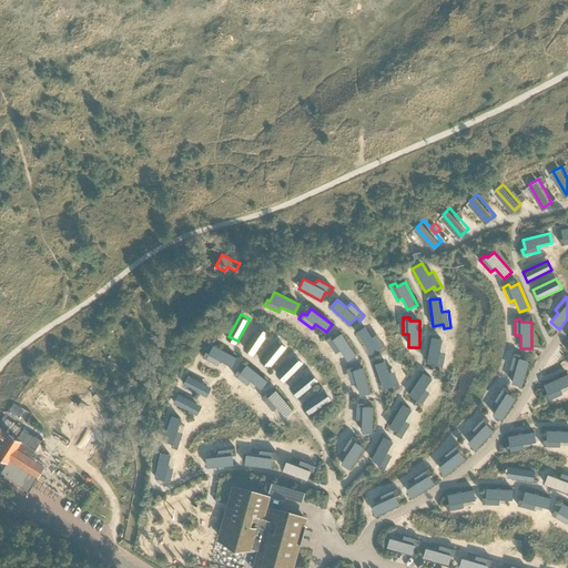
[(270,331),(261,325),(245,347),(254,353),(270,331)]
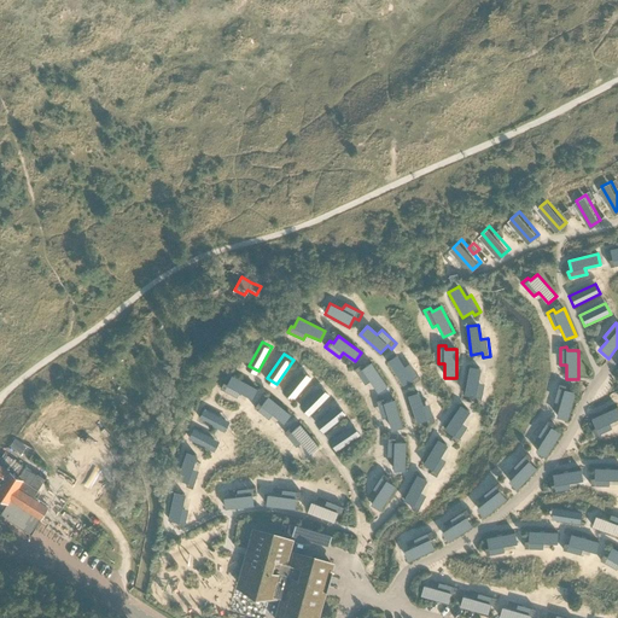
[(404,367),(397,356),(388,362),(403,385),(412,380),(415,384),(421,380),(410,363),(404,367)]
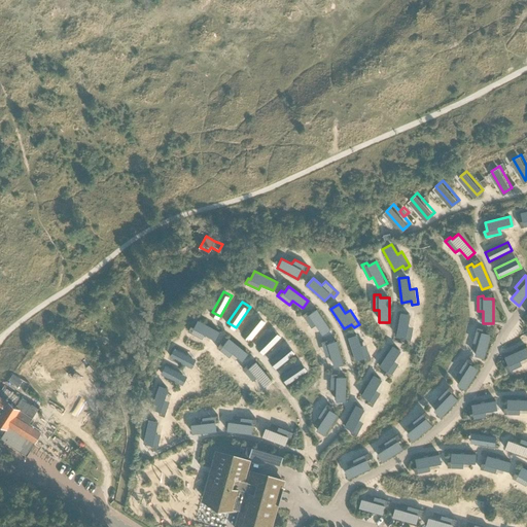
[(330,329),(316,309),(310,314),(308,312),(303,315),(311,327),(315,324),(322,335),(330,329)]
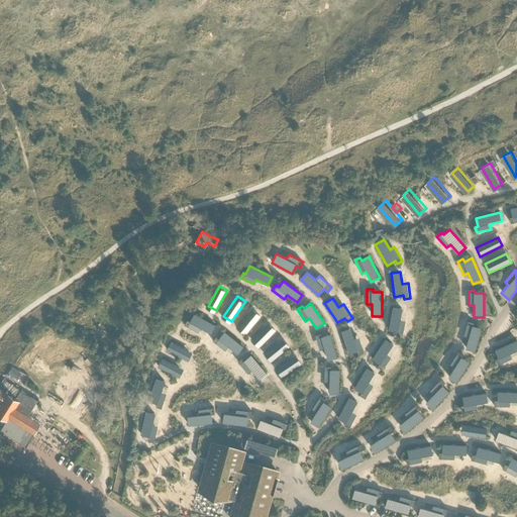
[(400,320),(403,308),(393,306),(389,330),(397,332),(397,335),(403,336),(406,321),(400,320)]
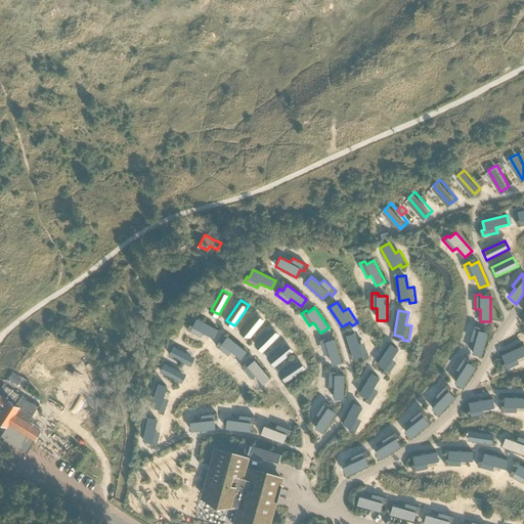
[(265,318),(257,312),(242,332),(249,338),(265,318)]
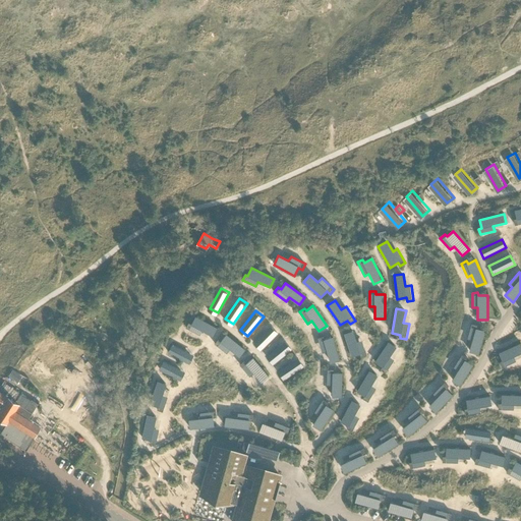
[(219,325),(197,314),(193,322),(190,321),(187,326),(200,333),(204,328),(215,334),(219,325)]
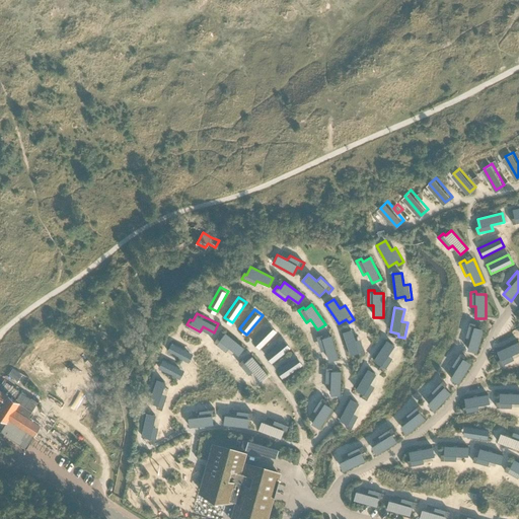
[(278,330),(271,323),(254,341),(261,347),(278,330)]
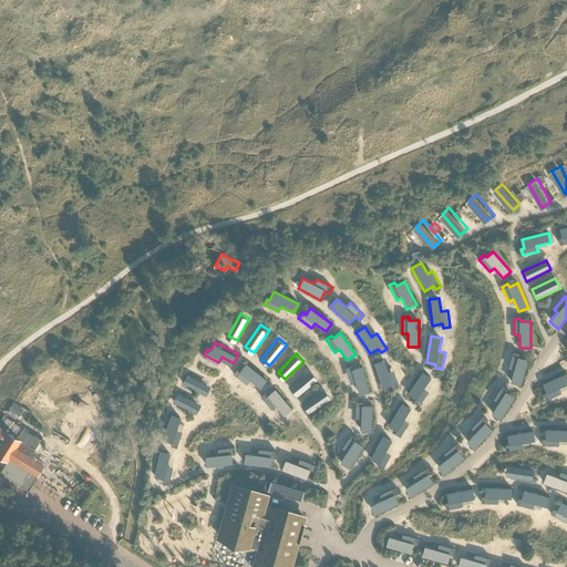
[(522,387),(528,361),(518,359),(519,356),(514,353),(509,369),(515,371),(512,383),(522,387)]
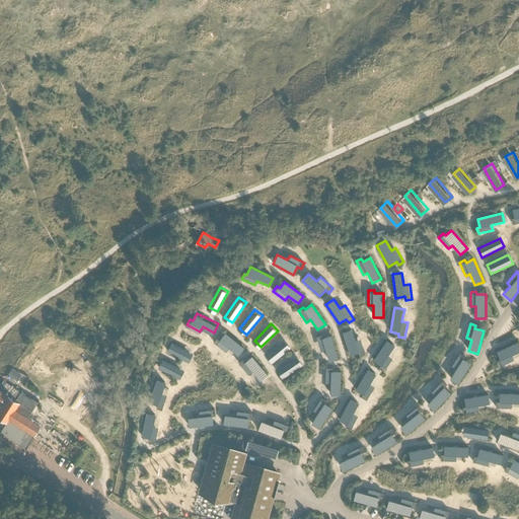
[(353,329),(343,332),(350,355),(358,353),(359,356),(365,354),(360,339),(356,341),(353,329)]
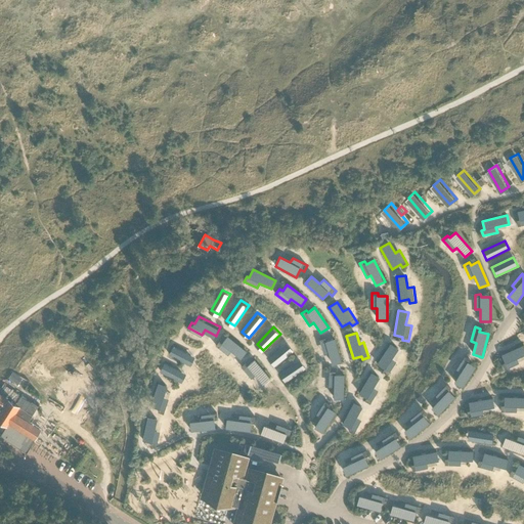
[(248,349),(229,335),(224,341),(221,339),(217,344),(229,353),(232,349),(243,356),(248,349)]
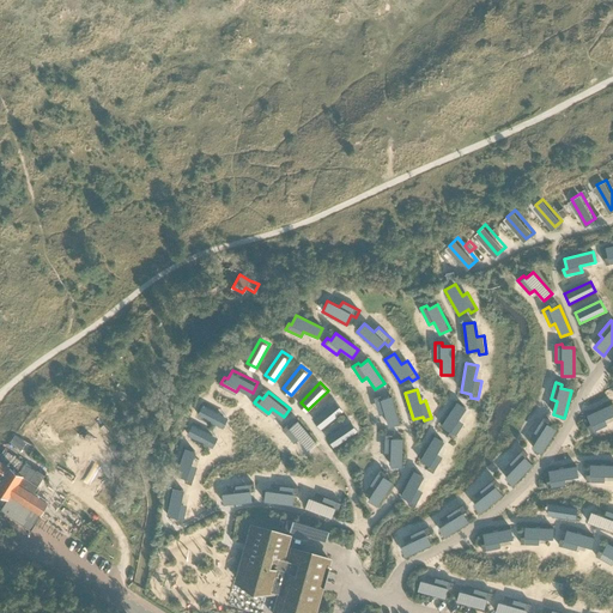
[(400,424),(392,396),(382,400),(381,396),(374,399),(380,417),(384,414),(389,428),(400,424)]
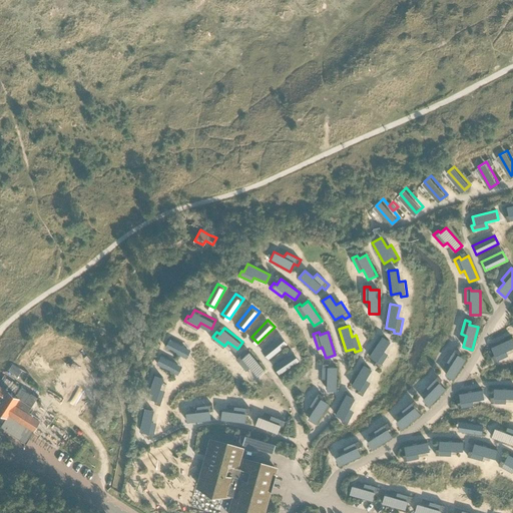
[(283,335),(265,350),(271,357),(289,343),(283,335)]
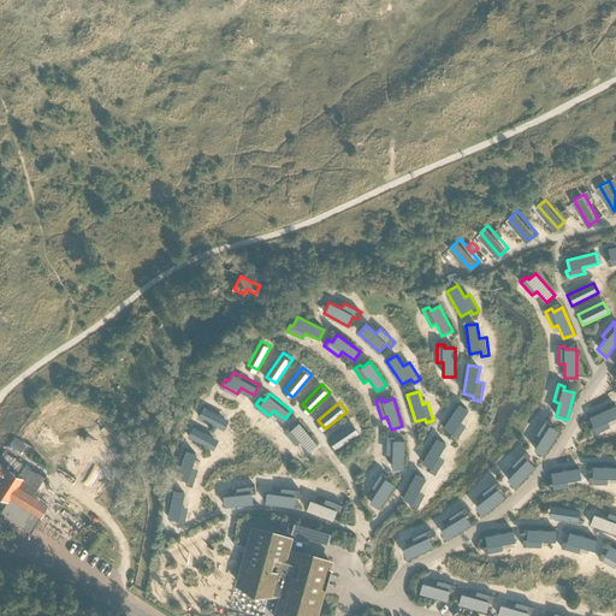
[(232,418),(206,404),(200,415),(226,428),(232,418)]
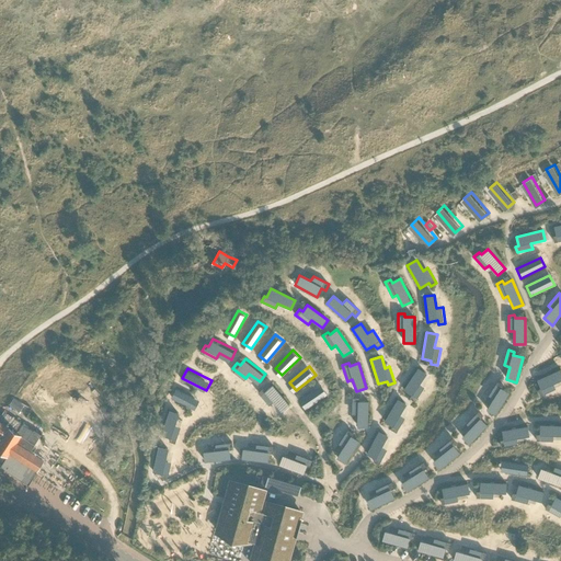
[(420,386),(427,375),(419,369),(403,391),(412,397),(410,400),(415,403),(425,389),(420,386)]
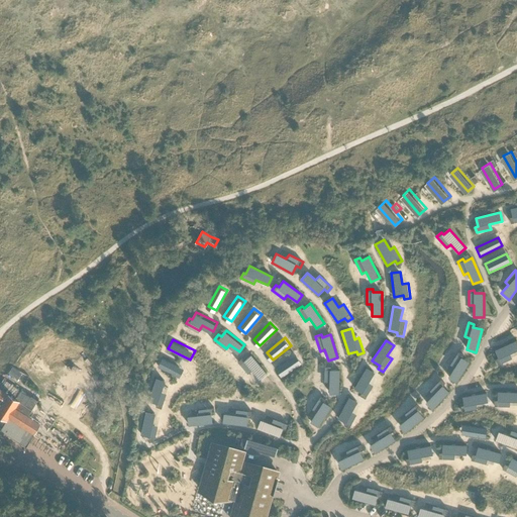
[(516,342),(516,340),(494,351),(498,359),(495,360),(498,366),(511,359),(509,354),(516,350),(516,342)]
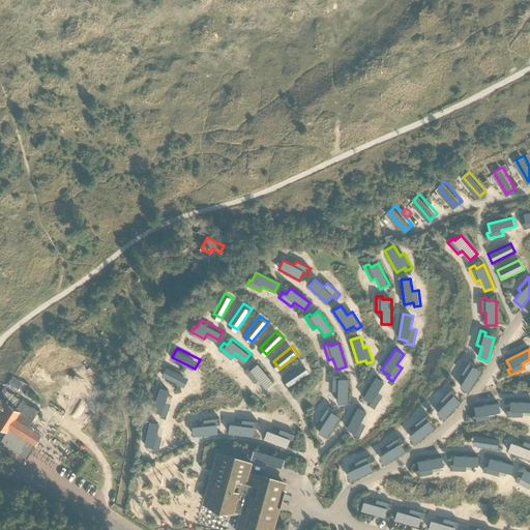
[(469,392),(481,372),(473,366),(474,363),(470,360),(462,375),(466,377),(460,387),(469,392)]
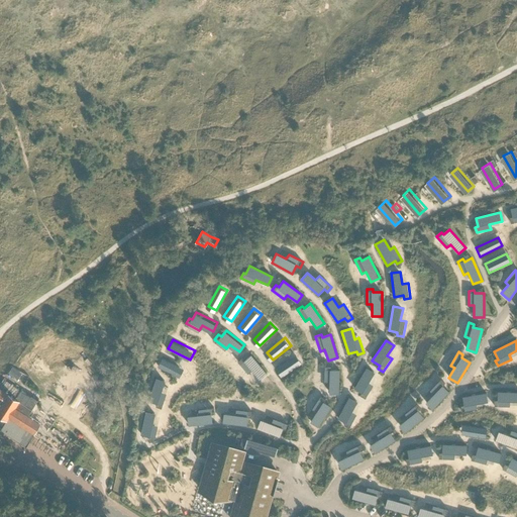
[(268,372),(252,352),(246,357),(244,355),(239,360),(249,371),(253,368),(262,377),(268,372)]
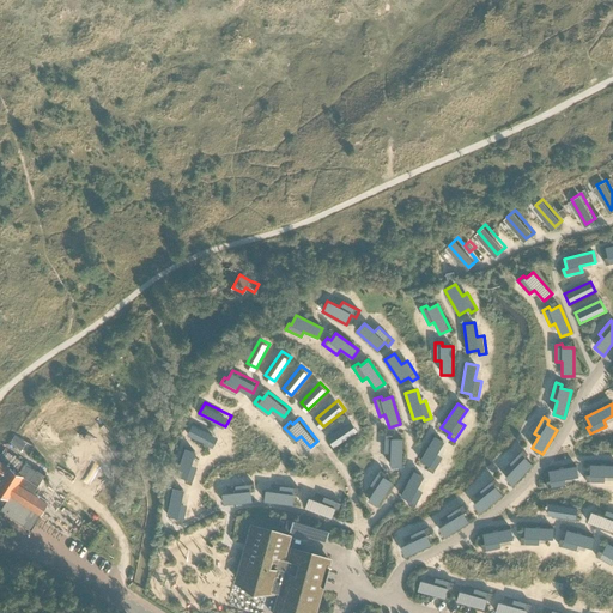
[(352,419),(329,436),(335,444),(358,429),(352,419)]
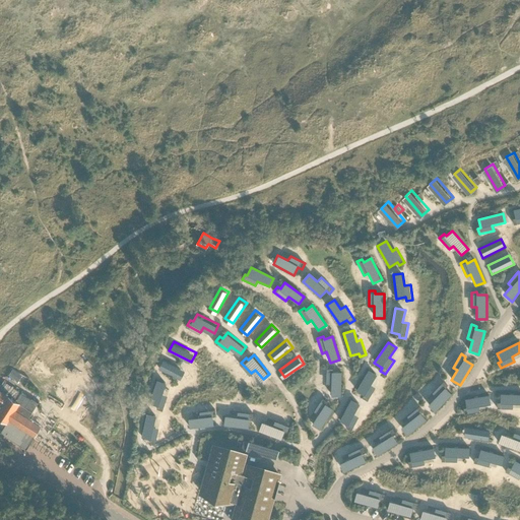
[(187,370),(165,359),(159,368),(182,379),(187,370)]
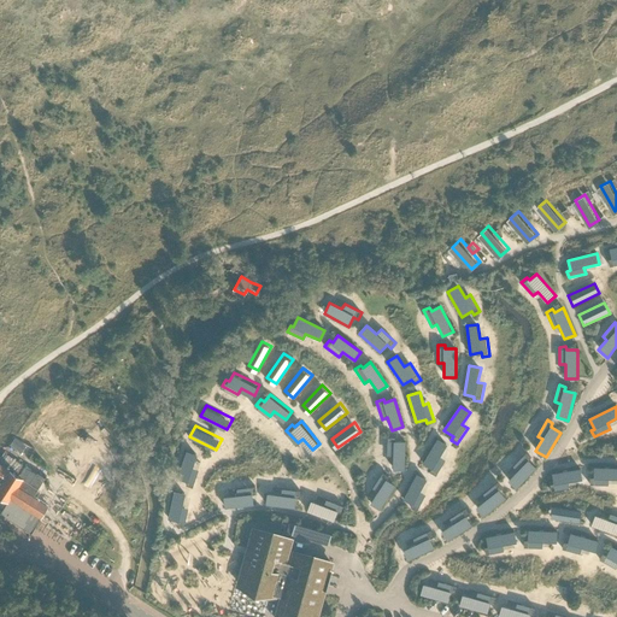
[(15,439),(11,445),(22,451),(25,446),(15,439)]
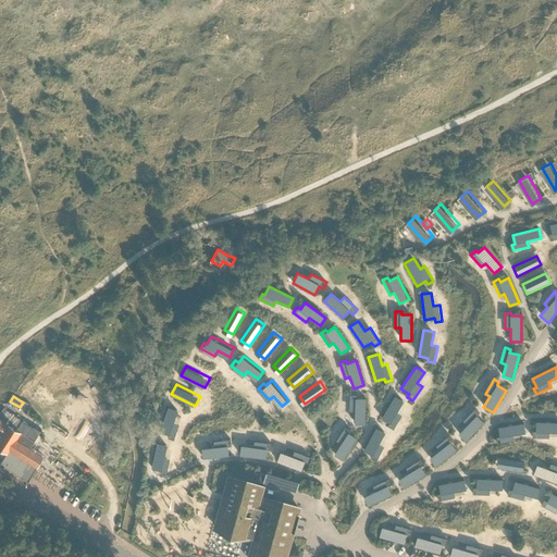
[(366,425),(366,398),(357,398),(357,396),(350,396),(350,411),(356,411),(355,425),(366,425)]
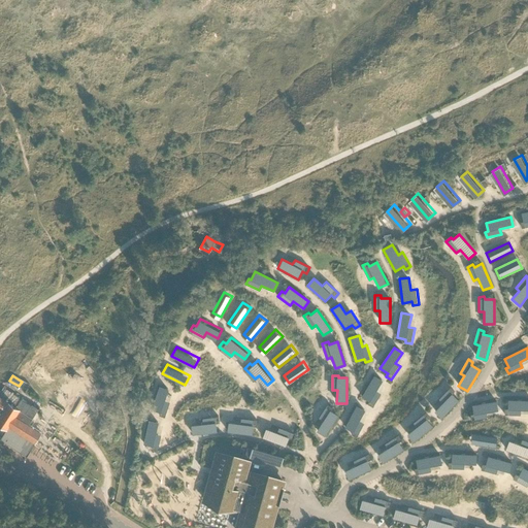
[(383,382),(374,376),(362,398),(369,402),(368,405),(373,408),(382,394),(377,391),(383,382)]
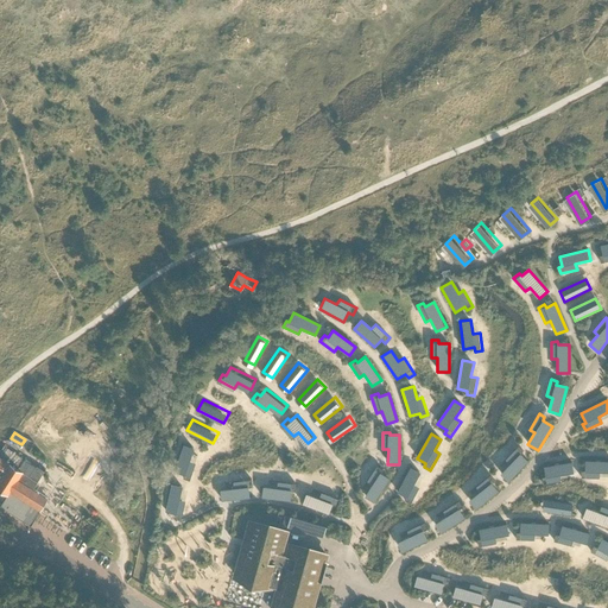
[(192,458),(196,445),(185,442),(177,468),(187,472),(185,475),(192,477),(197,461),(192,458)]
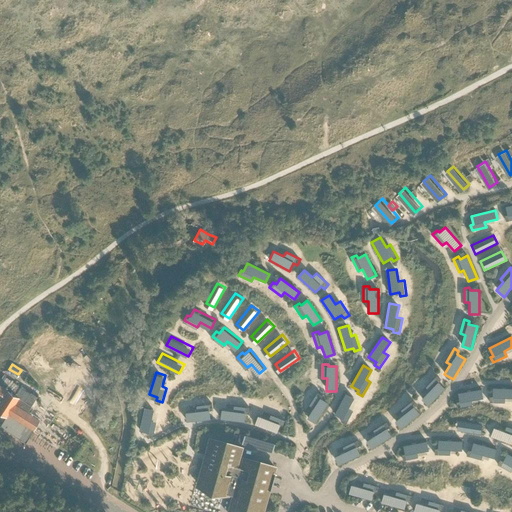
[(0,379),(0,412),(6,417),(0,426),(26,442),(34,430),(41,420),(28,412),(37,397),(20,386),(20,387),(3,375),(0,379)]
